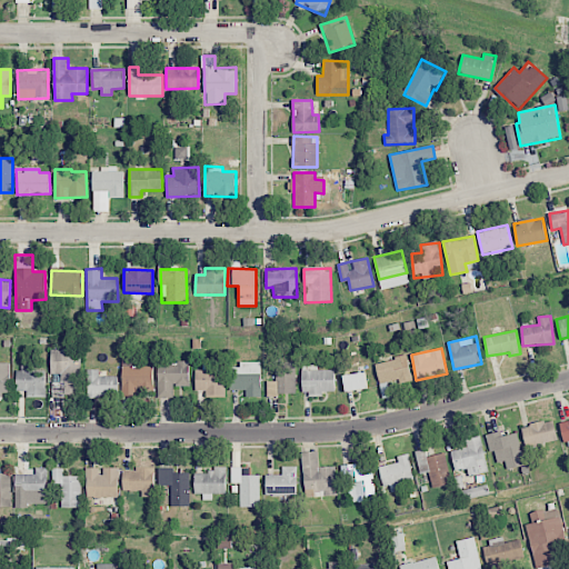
[(79,349),(49,350),(50,373),(61,373),(61,395),(80,393),(79,349)]
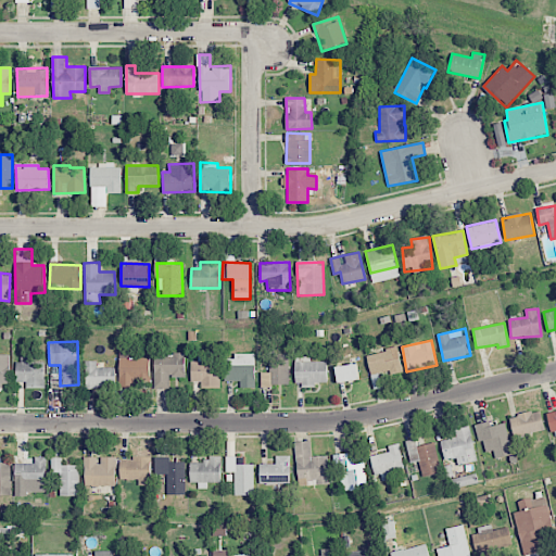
[(371,376),(402,370),(397,348),(367,354),(371,376)]
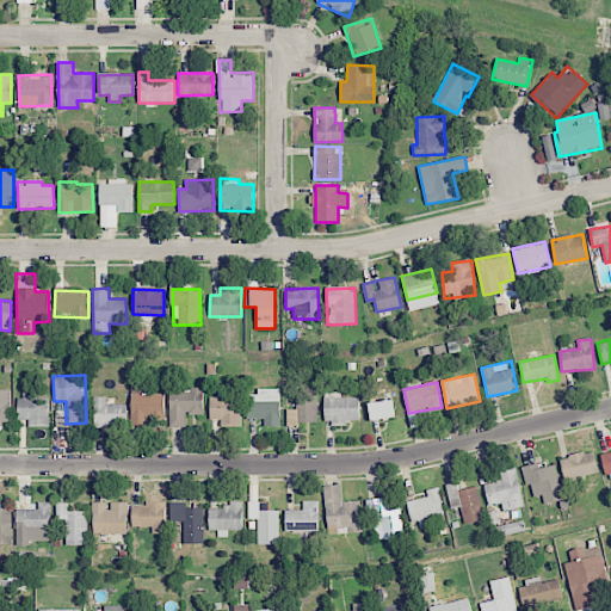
[(130,425),(152,426),(152,419),(165,419),(165,393),(148,393),(148,384),(131,384),(130,425)]
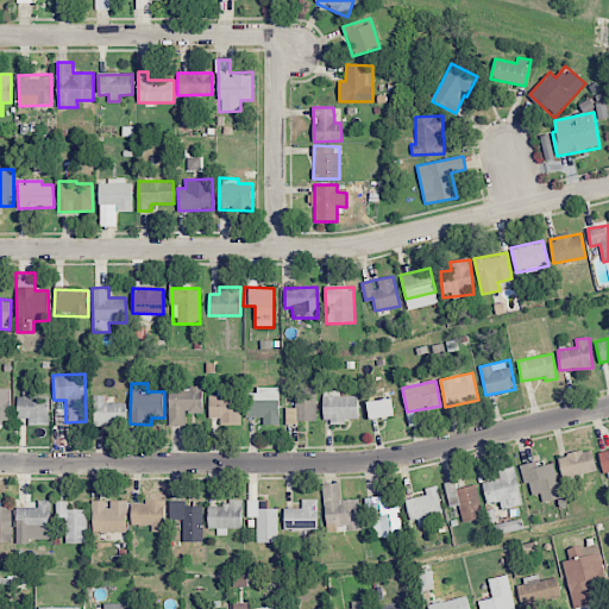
[(186,426),(186,413),(202,414),(203,388),(170,387),(169,425),(186,426)]
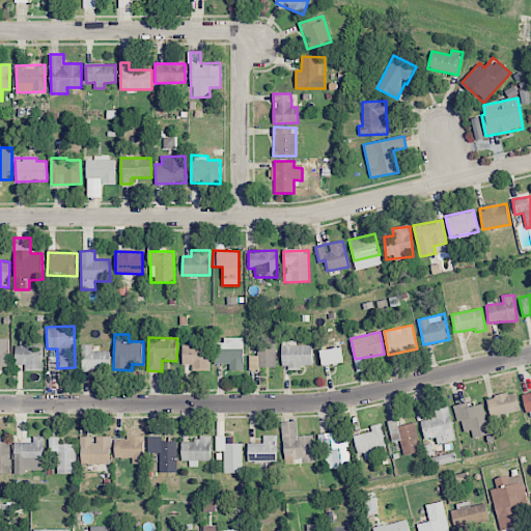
[(215,342),(216,364),(229,363),(229,370),(244,370),(244,337),(224,338),(224,342),(215,342)]
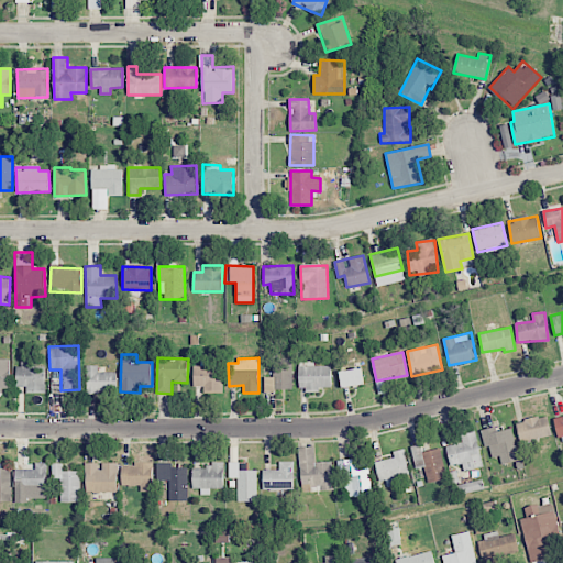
[(264,390),(293,390),(293,359),(273,357),(273,377),(265,377),(264,390)]
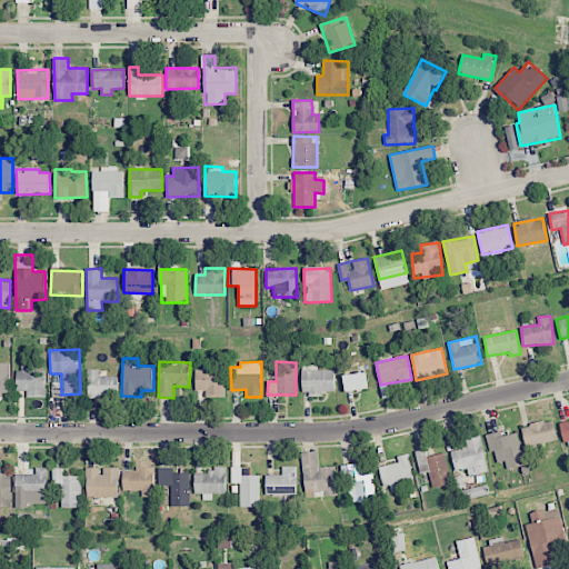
[(10,362),(0,362),(0,395),(10,395),(10,362)]
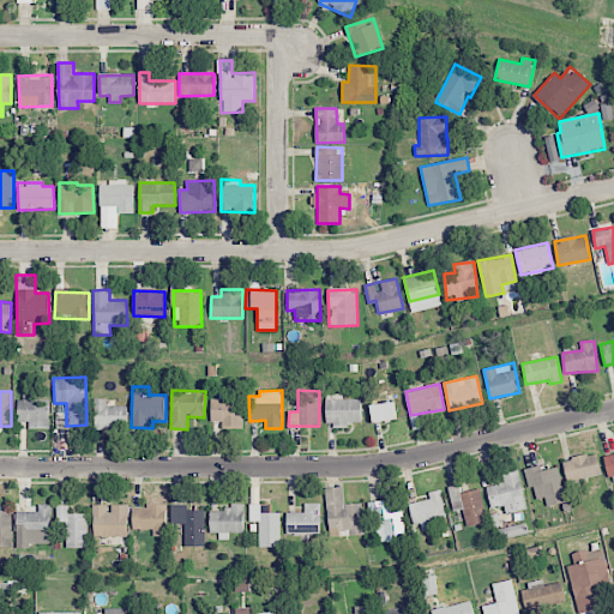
[(361,425),(361,399),(343,399),(343,392),(326,393),(326,425),(361,425)]
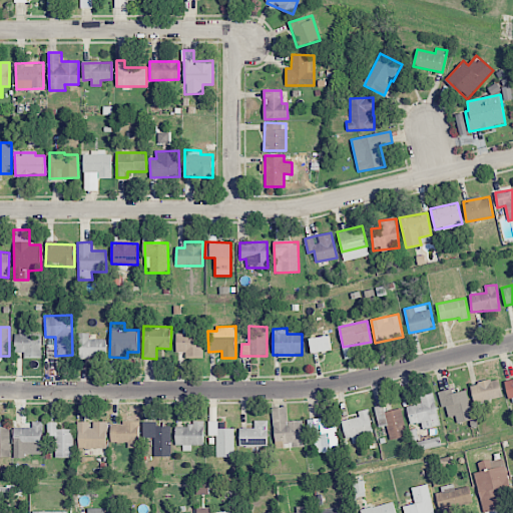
[(41,358),(40,331),(14,332),(15,353),(24,352),(24,358),(41,358)]
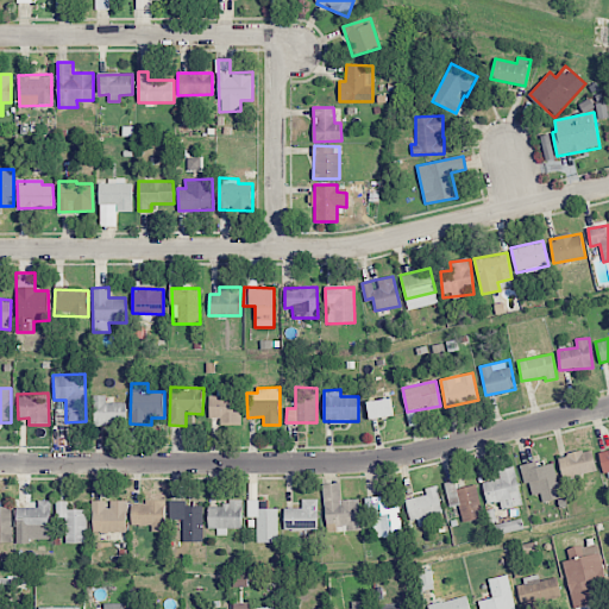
[(94,425),(126,425),(126,402),(107,403),(107,395),(93,395),(94,425)]
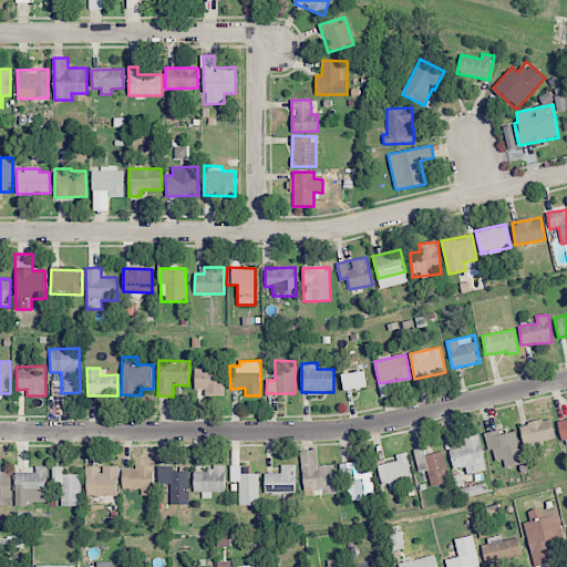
[(225,394),(225,368),(195,368),(195,393),(225,394)]
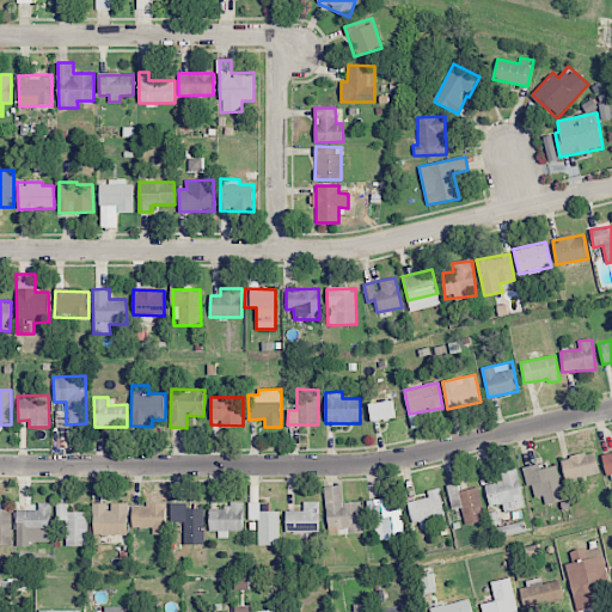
[(369,403),(371,421),(395,418),(392,401),(369,403)]
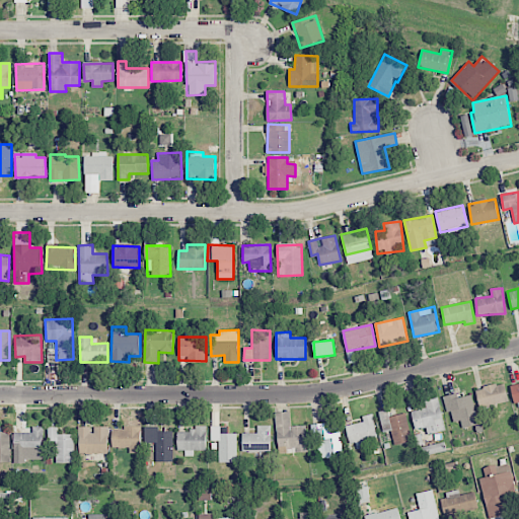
[(518,383),(510,385),(516,409),(518,408),(518,383)]
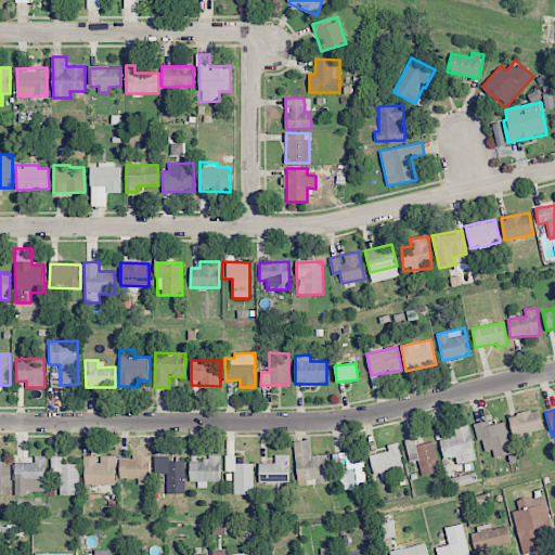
[(510,414),(512,435),(543,430),(540,411),(510,414)]
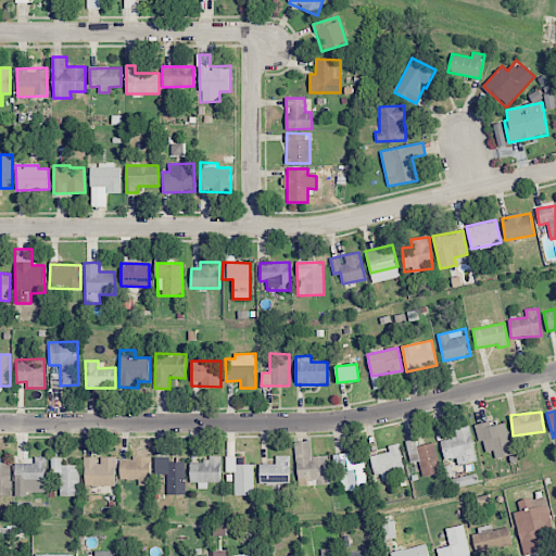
[(506,420),(476,425),(478,442),(483,441),(485,452),(493,451),(495,458),(512,455),(506,420)]
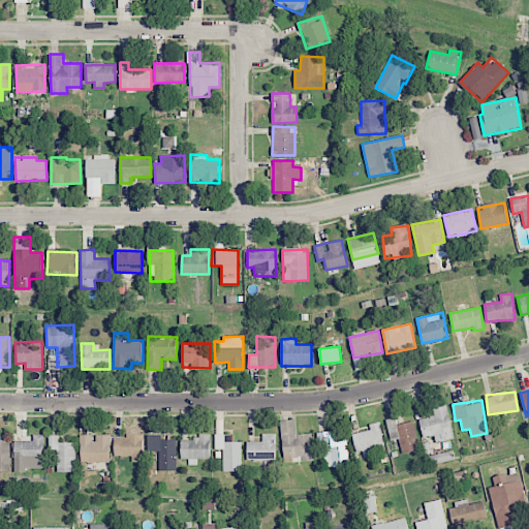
[(433,408),(434,415),(418,419),(423,438),(435,435),(437,442),(455,438),(447,405),(433,408)]
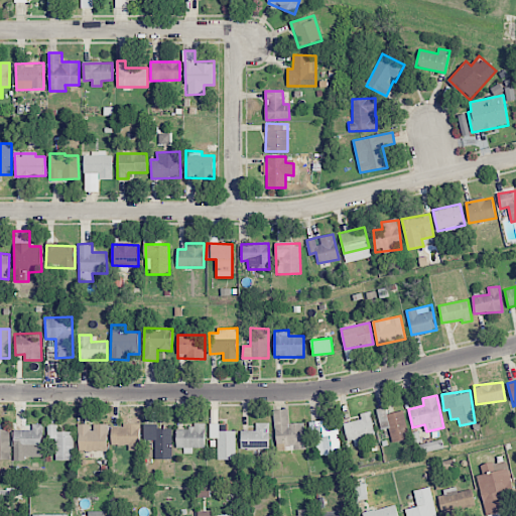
[(392,442),(409,438),(403,410),(387,414),(385,407),(377,409),(381,429),(389,428),(392,442)]
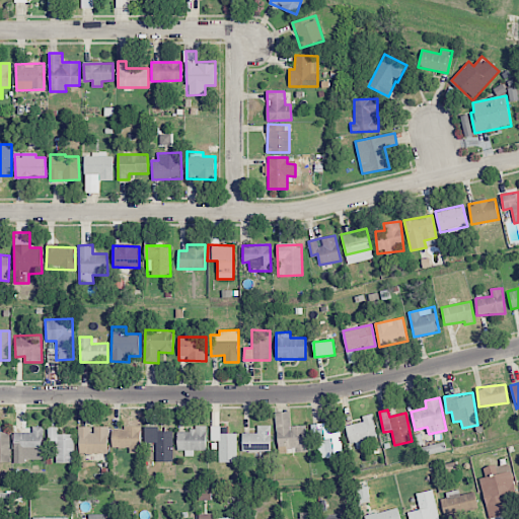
[(306,426),(290,426),(290,412),(276,413),(278,453),(307,452),(306,426)]
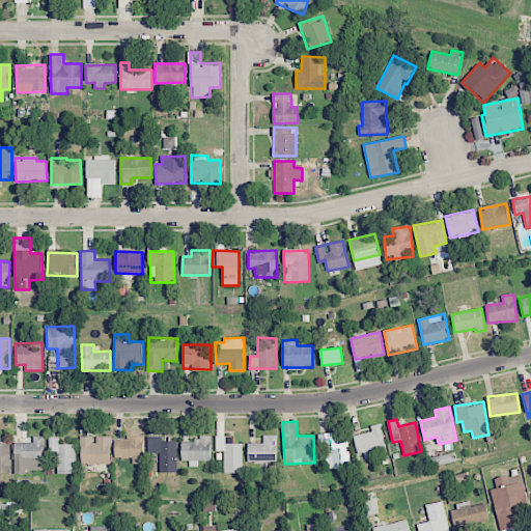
[(371,432),(354,435),(357,454),(365,453),(365,458),(376,457),(375,449),(385,448),(382,423),(370,425),(371,432)]
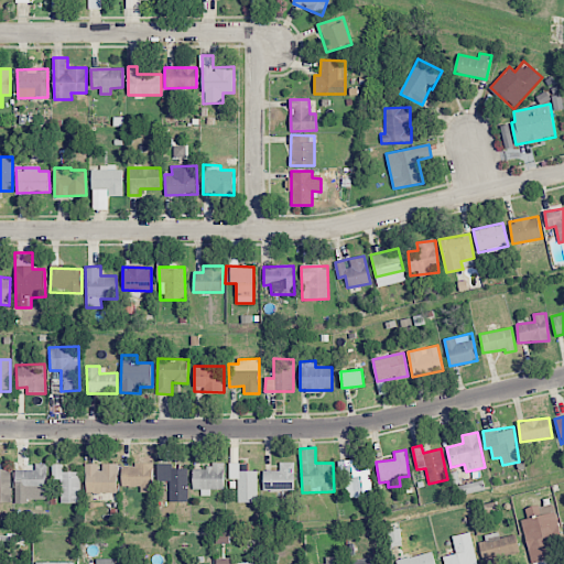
[(342,461),(344,498),(371,497),(370,464),(354,464),(354,461),(342,461)]
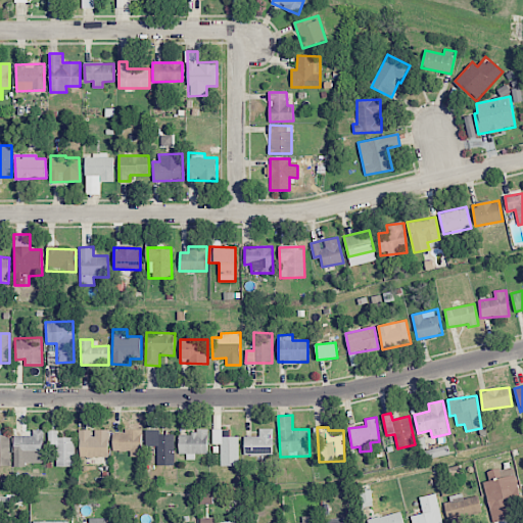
[(244,436),(244,455),(273,455),(273,428),(259,428),(259,436),(244,436)]
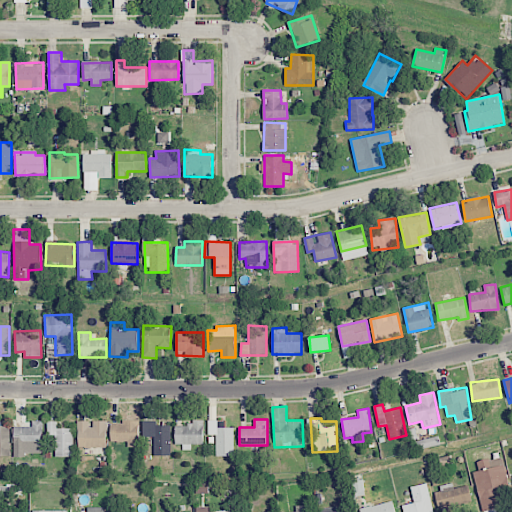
[(42,445),(42,421),(32,420),(31,427),(14,426),(14,444),(42,445)]
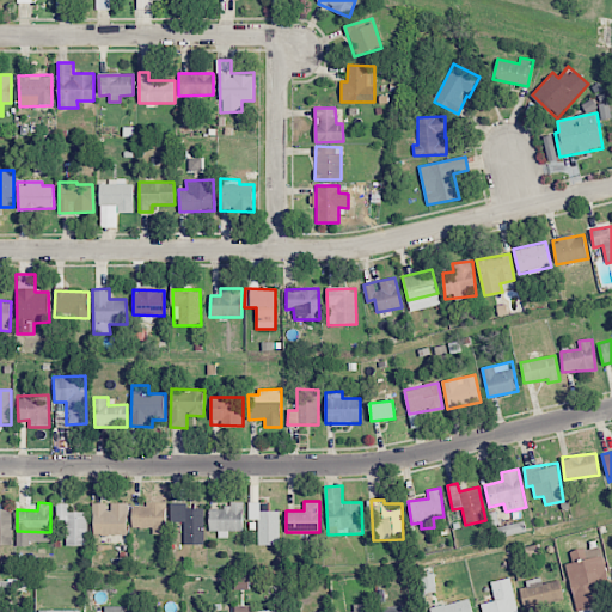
[(67,512),(67,502),(56,503),(56,521),(65,520),(66,546),(87,545),(87,512),(67,512)]
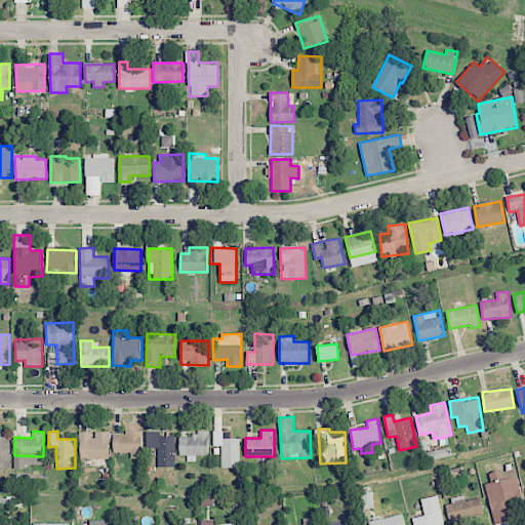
[(80,459),(110,458),(109,432),(92,432),(92,431),(79,432),(80,459)]
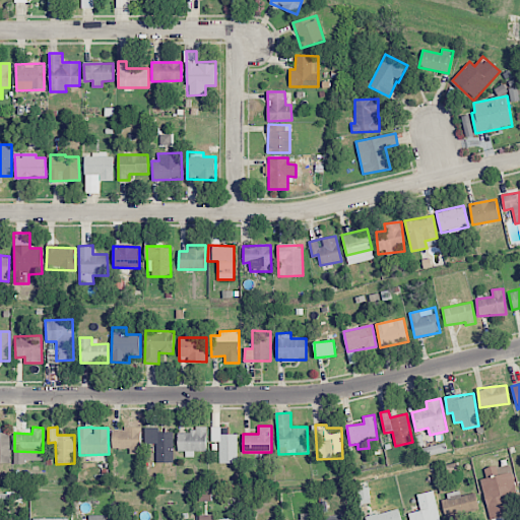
[(156,443),(155,462),(173,463),(174,433),(158,432),(158,428),(144,427),(144,443),(156,443)]
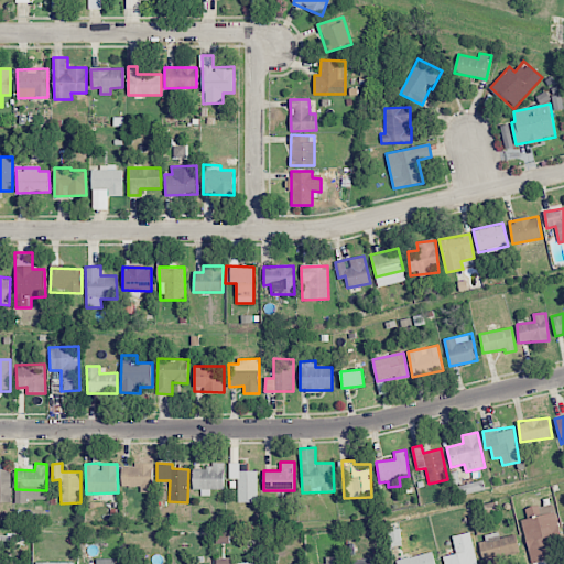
[(0,501),(11,501),(11,466),(0,465),(0,501)]
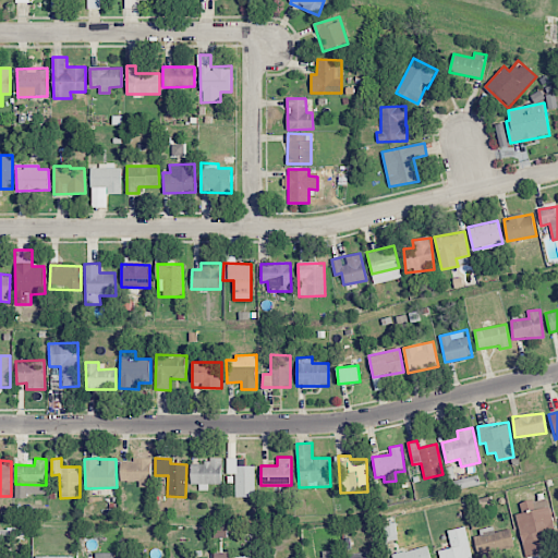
[(150,460),(120,460),(120,482),(138,481),(138,487),(150,486),(150,460)]
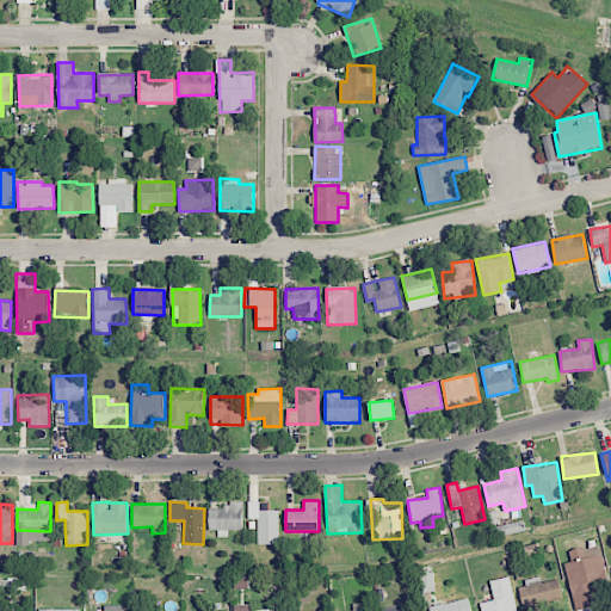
[(208,530),(241,530),(242,506),(209,505),(208,530)]
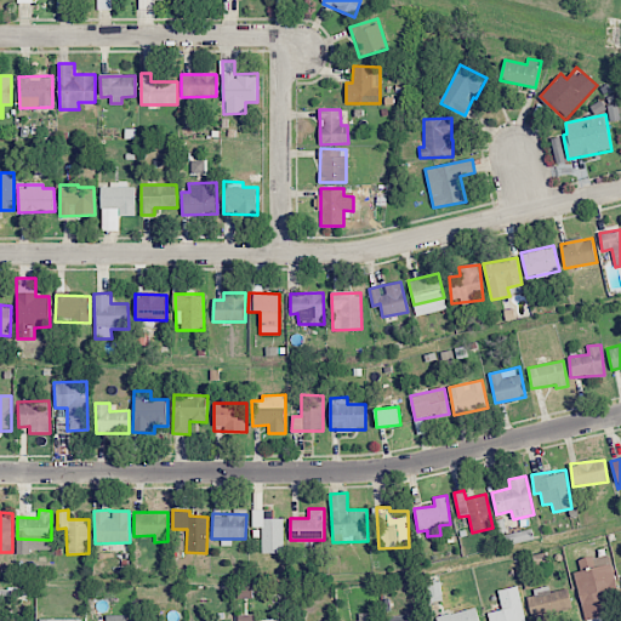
[(585,620),(607,616),(602,597),(619,593),(609,553),(579,560),(580,571),(574,573),(585,620)]
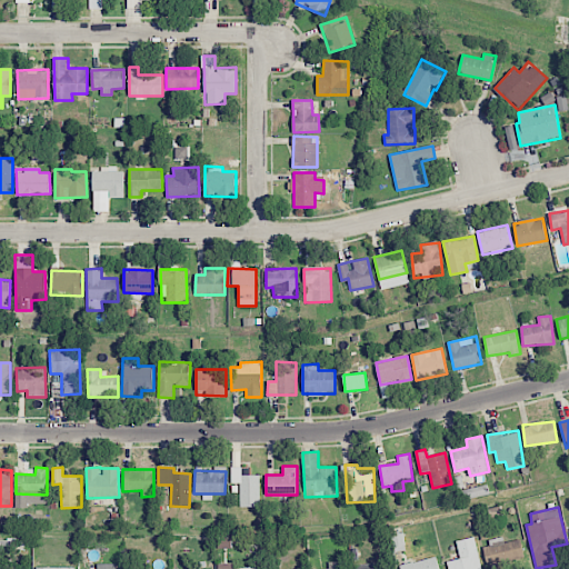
[(457,541),(459,551),(447,555),(450,568),(481,568),(475,537),(457,541)]
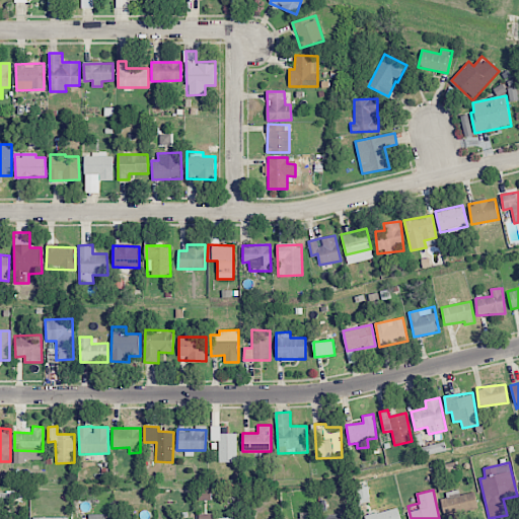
[(444,517),(477,515),(476,493),(459,494),(442,495),(444,517)]
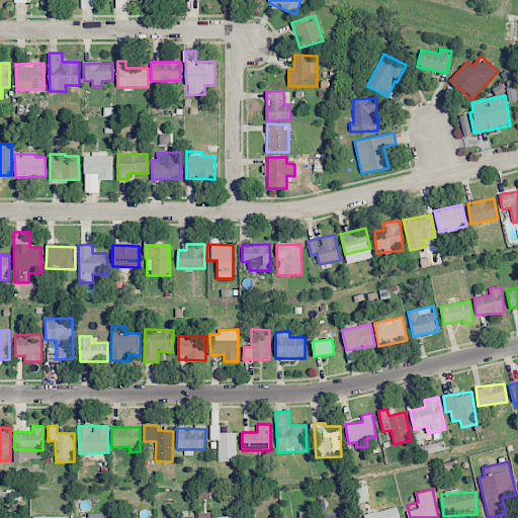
[(400,517),(397,506),(363,515),(364,517),(400,517)]
